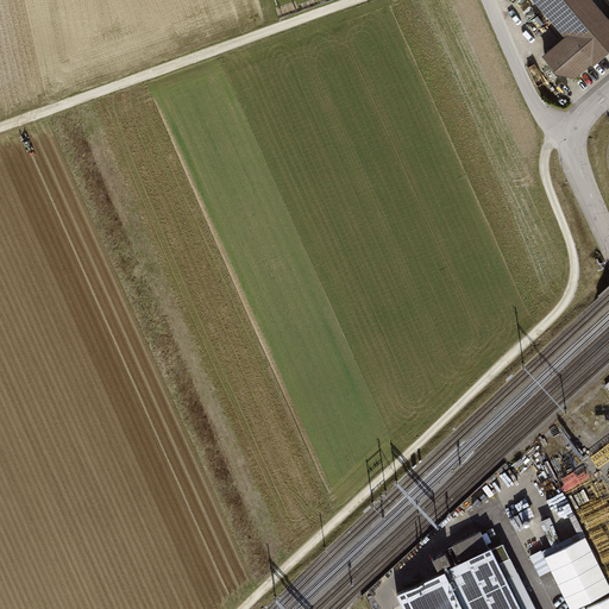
[(608,23),(589,0),(540,0),(570,35),(546,55),(562,73),(579,73),(608,46),(608,23)]
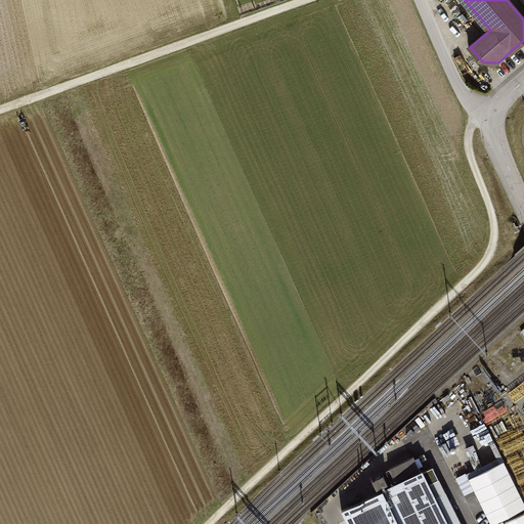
[(523,0),(510,0),(523,17),(523,0)]
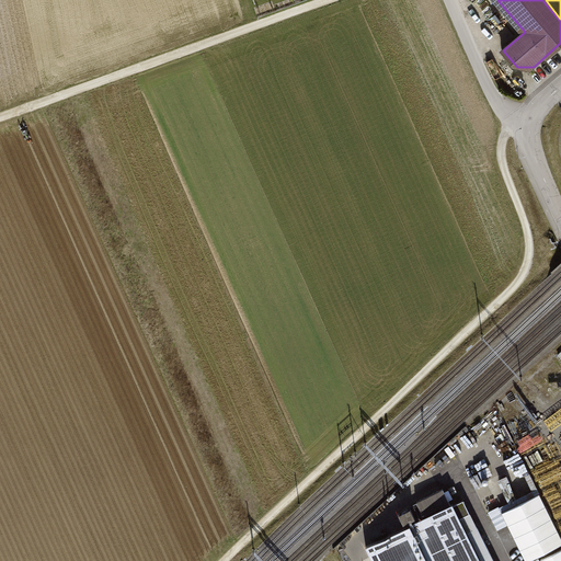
[(556,247),(551,237),(539,243),(544,252),(556,247)]
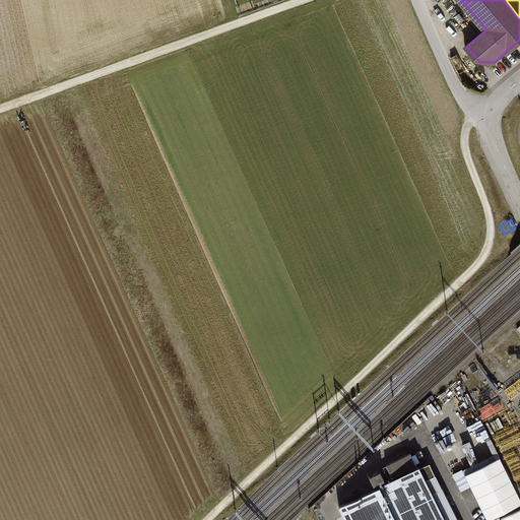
[(393,479),(339,506),(346,519),(458,519),(443,489),(442,489),(433,493),(427,479),(436,475),(430,463),(420,467),(419,466),(417,467),(410,453),(387,465),(393,479)]
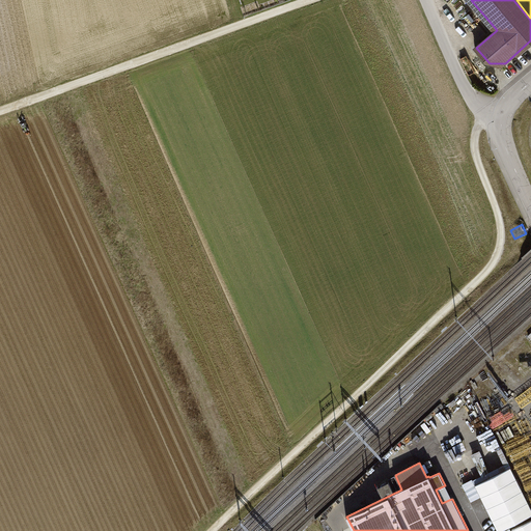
[(530,508),(510,468),(475,484),(498,530),(499,530),(530,515),(530,508)]
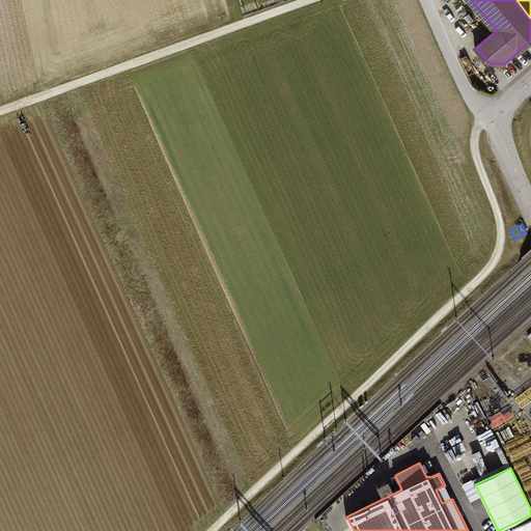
[(382,496),(393,490),(389,480),(378,486),(382,496)]
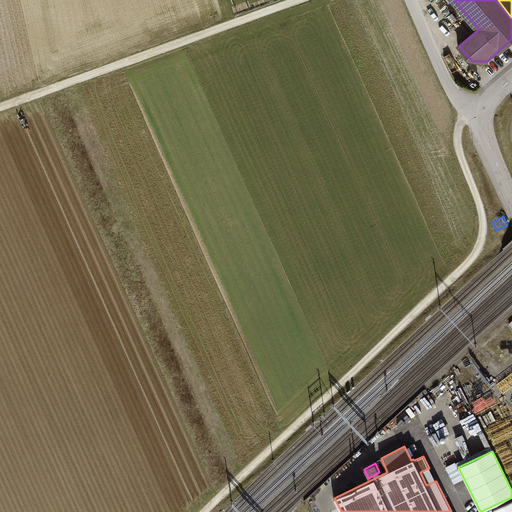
[(435,481),(429,468),(420,472),(426,485),(435,481)]
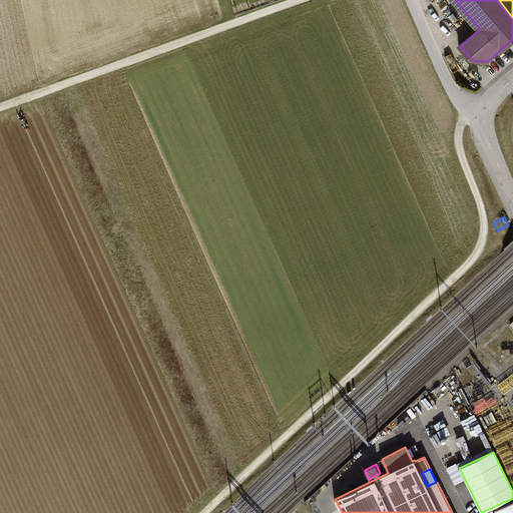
[(512,512),(512,502),(494,512),(495,512),(512,512)]
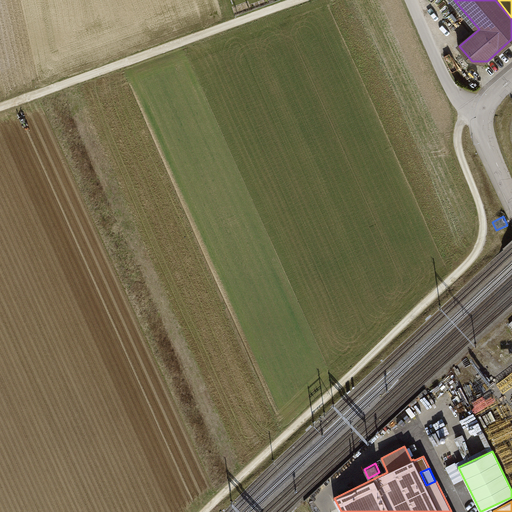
All buildings are outlined.
